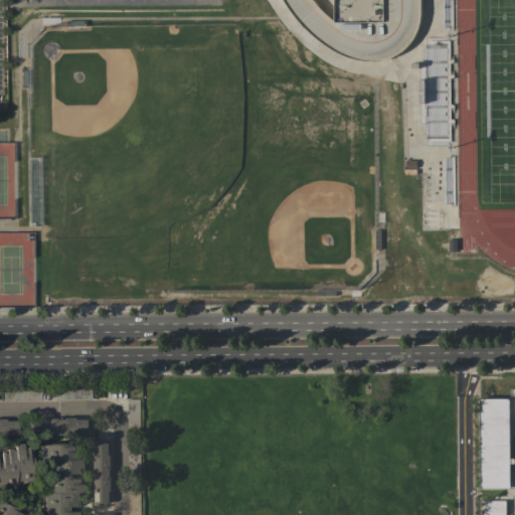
[(449,43),(421,43),(422,124),(426,124),(426,145),(451,145),(449,43)]
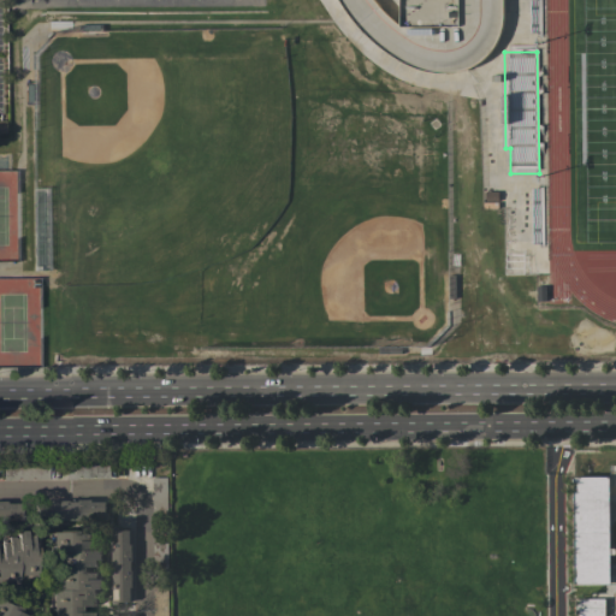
[(4,480),(48,479),(48,463),(3,466),(4,480)]
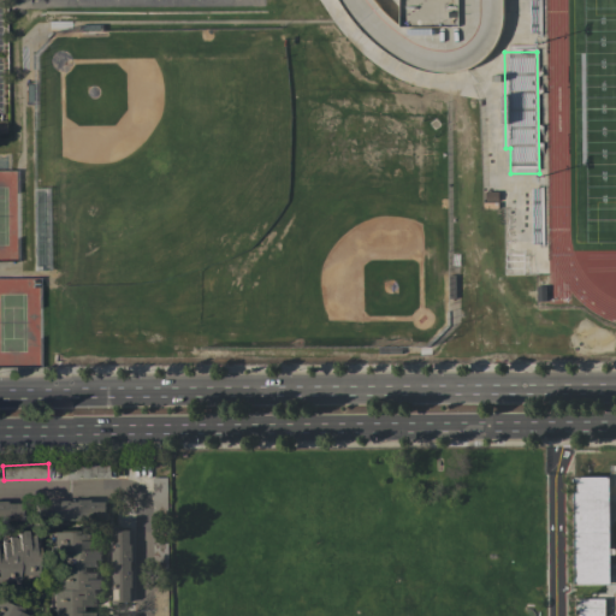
[(60,479),(110,479),(110,466),(60,466),(60,479)]
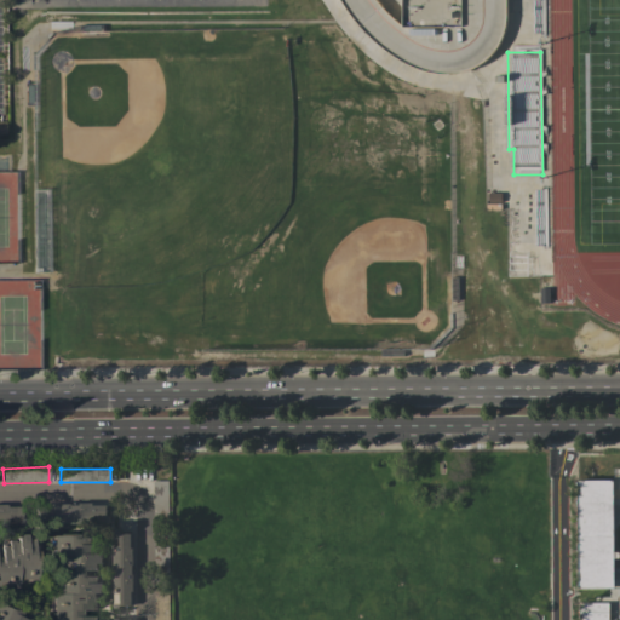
[(615,569),(613,480),(577,481),(579,589),(619,587),(619,569),(615,569)]
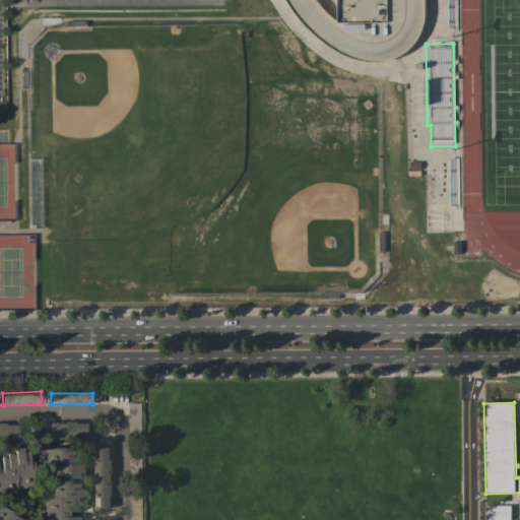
[(141,477),(141,403),(129,403),(129,477),(141,477)]
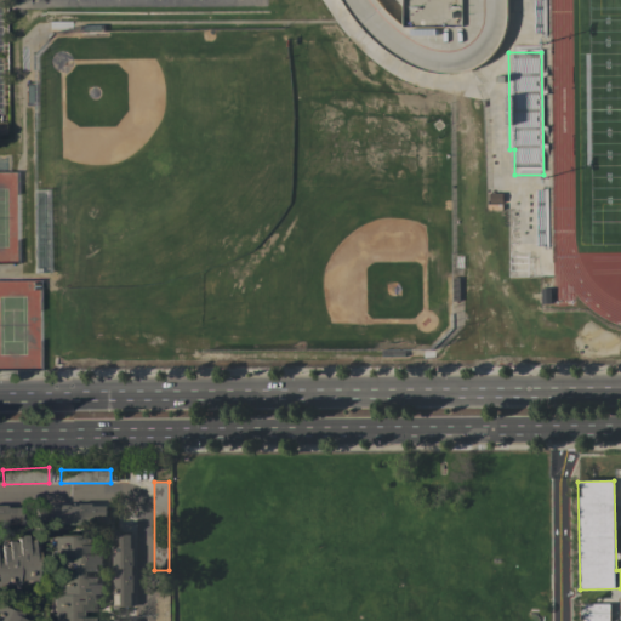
[(0,523),(20,523),(20,505),(0,505),(0,523)]
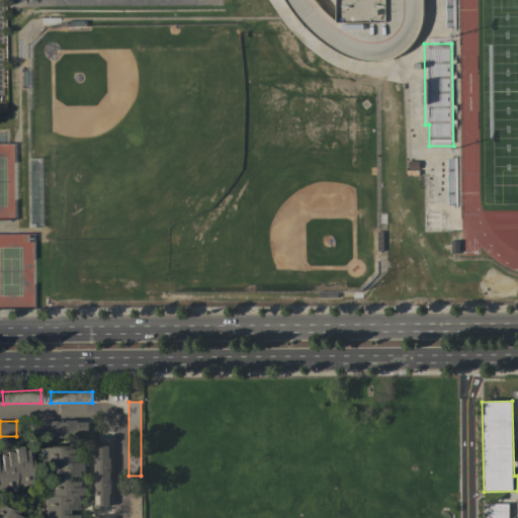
[(92,437),(92,421),(28,421),(28,437),(92,437)]
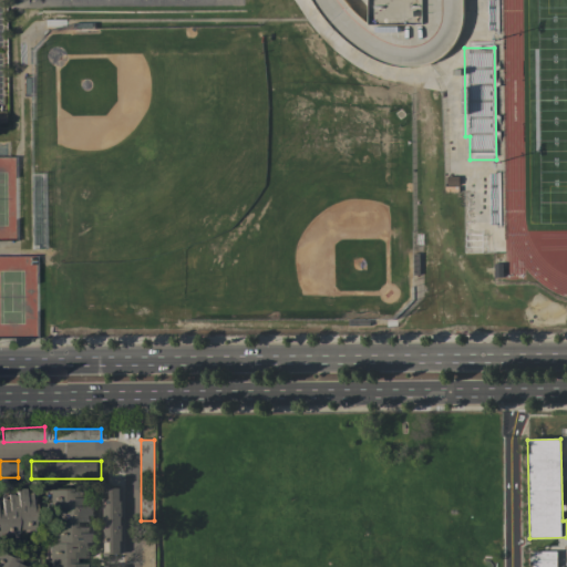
[(120,487),(102,488),(103,554),(121,553),(120,487)]
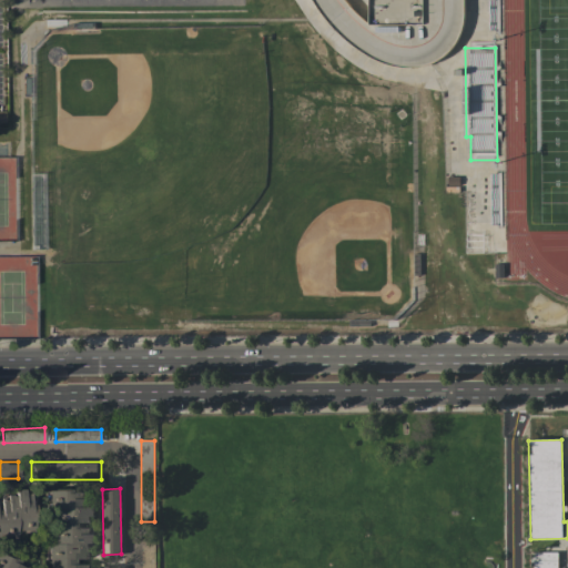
[(0,536),(7,536),(14,538),(17,531),(32,530),(30,494),(17,489),(14,489),(13,495),(2,495),(0,494),(0,536)]
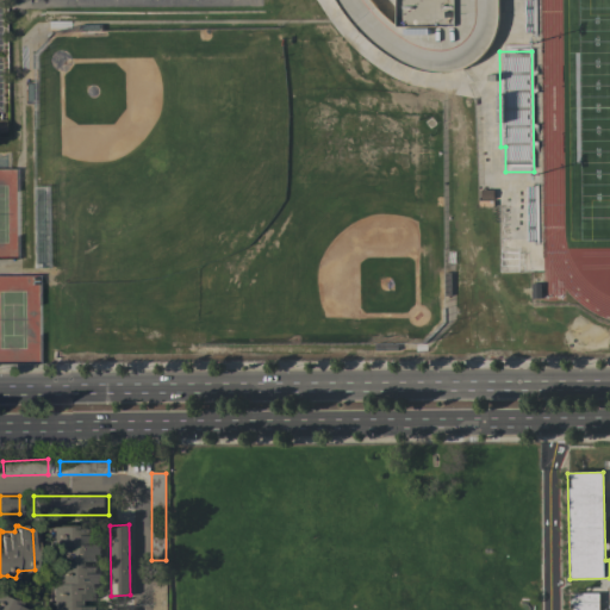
[(53,527),(50,609),(94,609),(95,603),(94,603),(94,584),(100,584),(100,568),(85,567),(85,561),(100,561),(100,543),(93,543),(94,527),(53,527)]
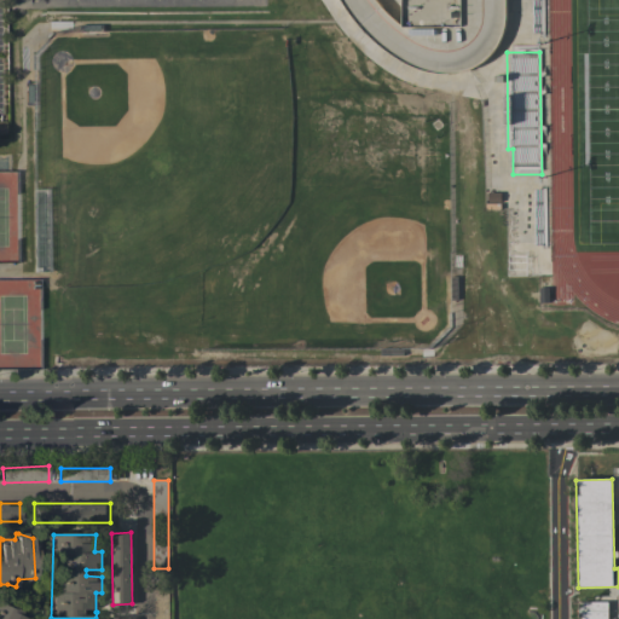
[(168,618),(169,594),(154,594),(152,618),(168,618)]
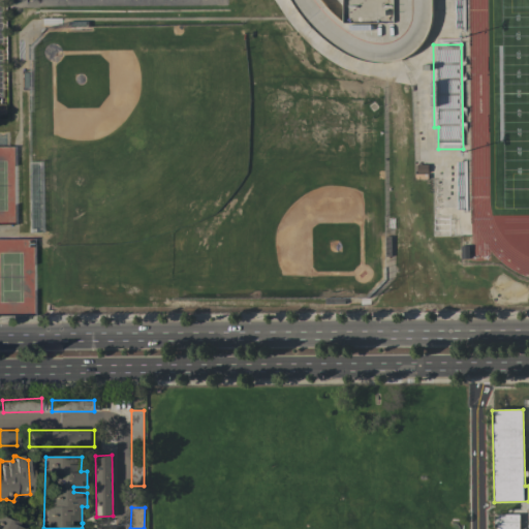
[(495,528),(519,528),(519,515),(496,515),(495,528)]
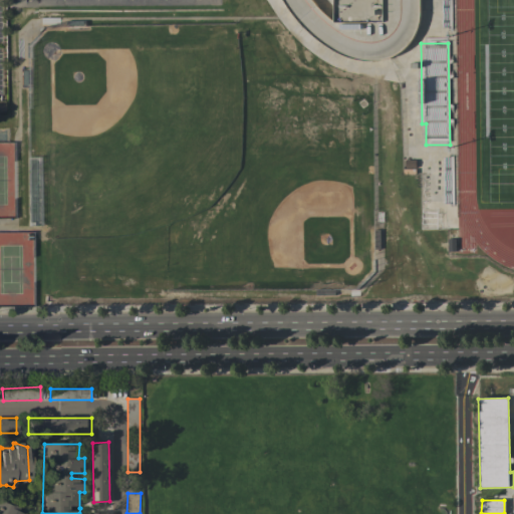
[(0,513),(29,513),(30,513),(0,503),(0,513)]
